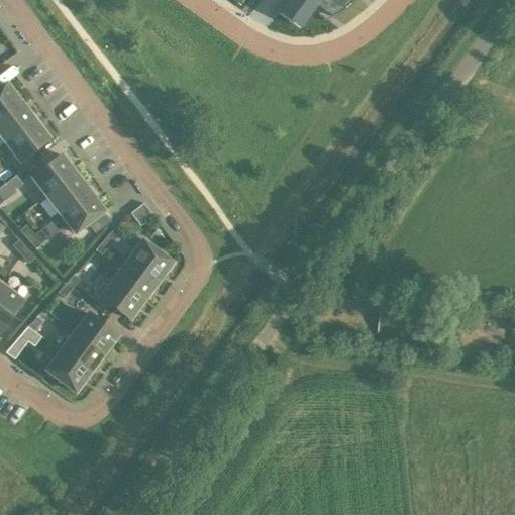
[(342,11),(348,6),(355,0),(290,0),(283,10),(302,23),(317,3),(334,15),(342,11)]
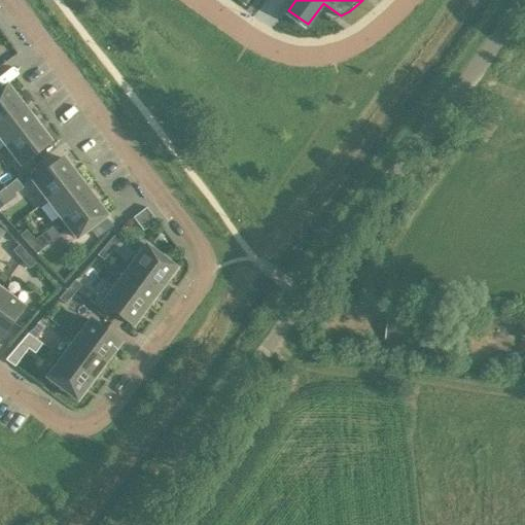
[(0,88),(0,118),(22,102),(7,82),(0,88)]
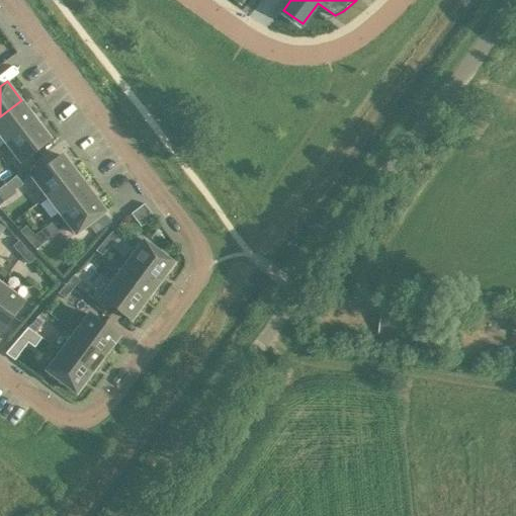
[(0,116),(0,134),(6,142),(35,119),(21,100),(0,116)]
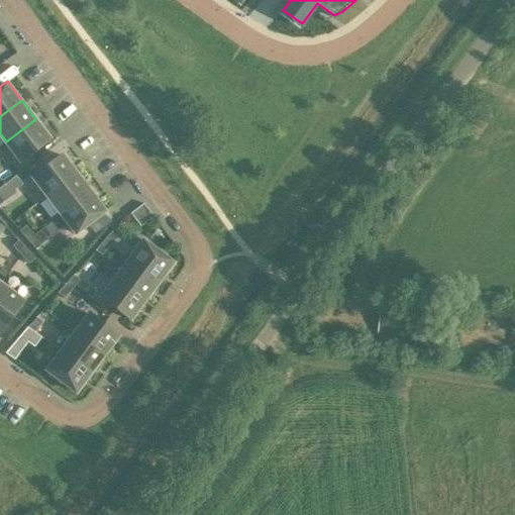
[(35,119),(6,141),(20,161),(50,137),(35,119)]
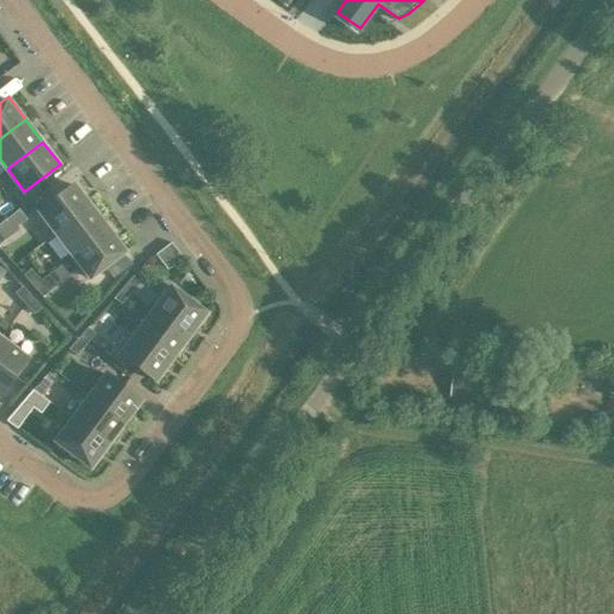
[(57,232),(92,205),(75,183),(39,210),(57,232)]
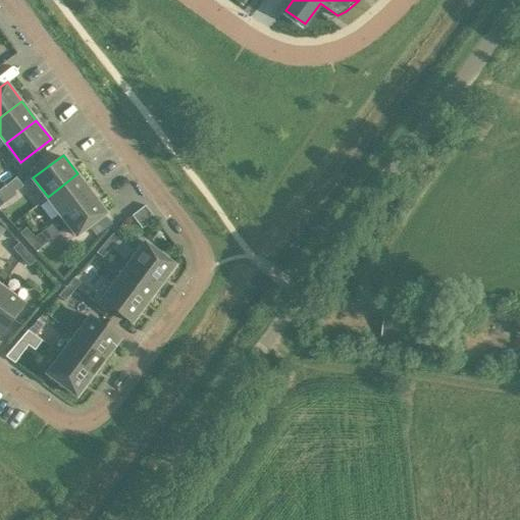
[(48,197),(62,216),(92,193),(78,173),(48,197)]
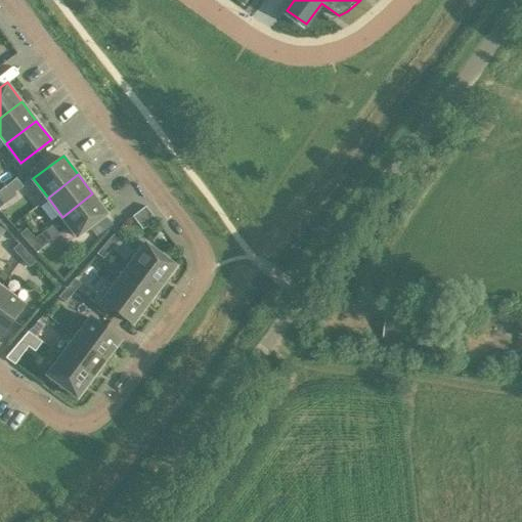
[(25,185),(17,176),(9,182),(16,191),(25,185)]
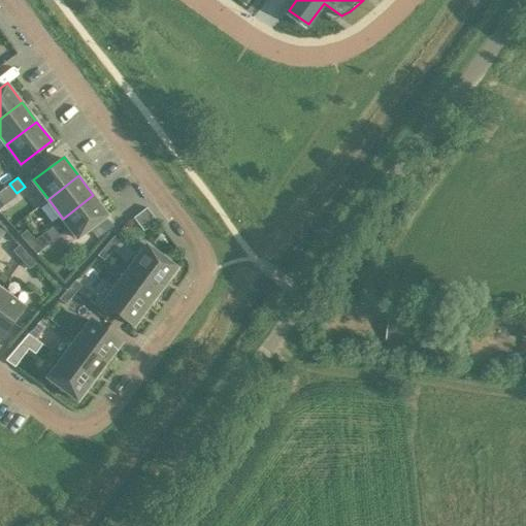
[(107,215),(93,195),(63,219),(77,237),(107,215)]
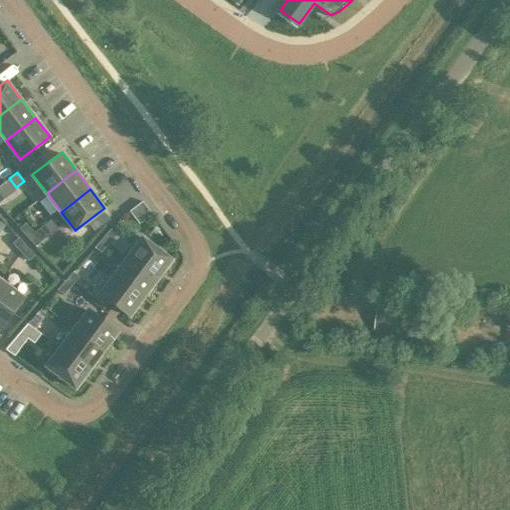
[(131,208),(141,222),(154,213),(144,199),(131,208)]
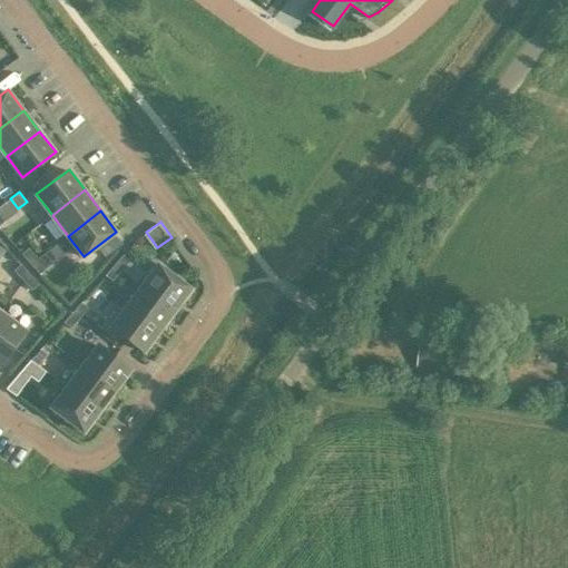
[(39,257),(29,247),(22,253),(32,263),(39,257)]
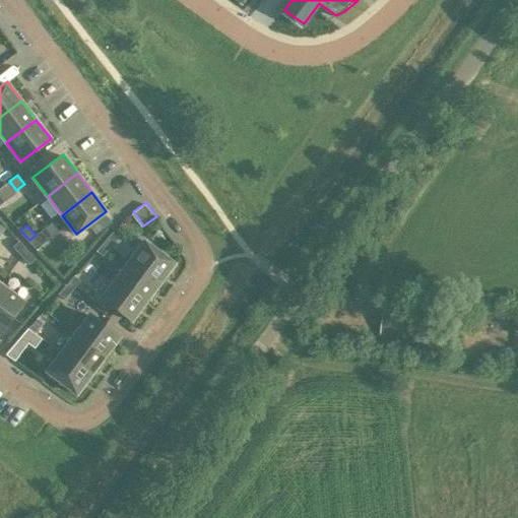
[(114,232),(106,241),(111,246),(119,237),(114,232)]
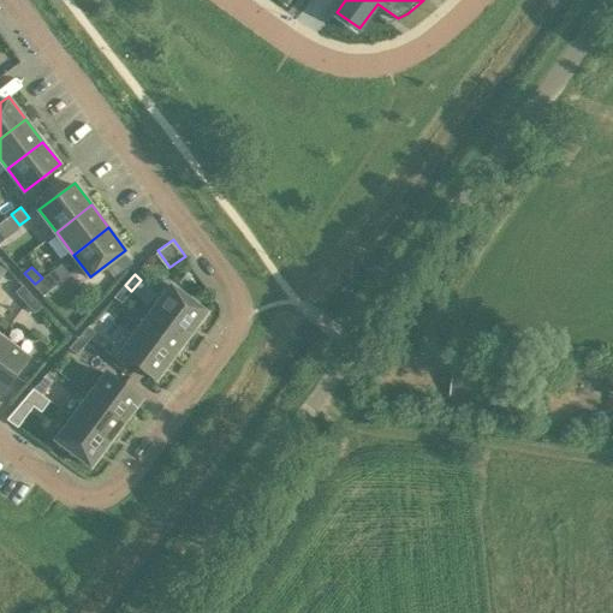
[(52,287),(42,278),(35,284),(45,295),(52,287)]
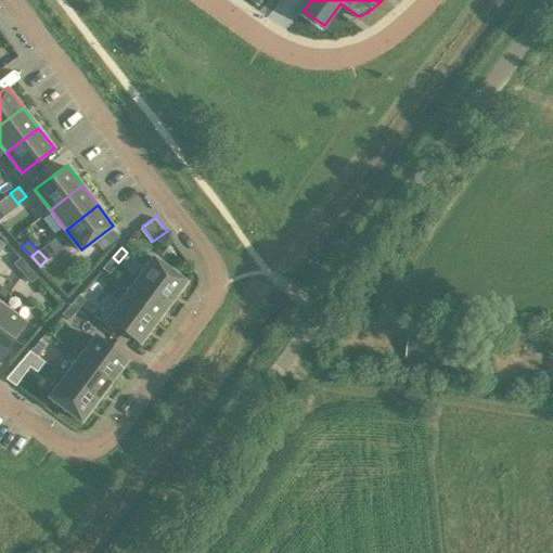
[(133,257),(126,268),(139,278),(171,301),(187,281),(151,254),(142,264),(133,257)]
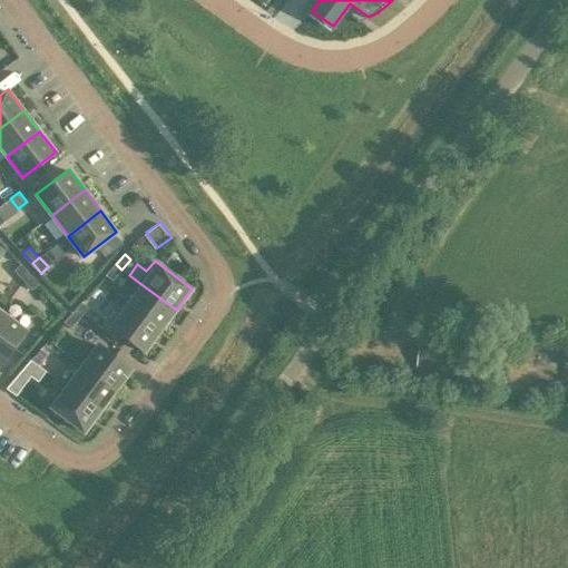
[(15,270),(23,280),(30,273),(21,263),(15,270)]
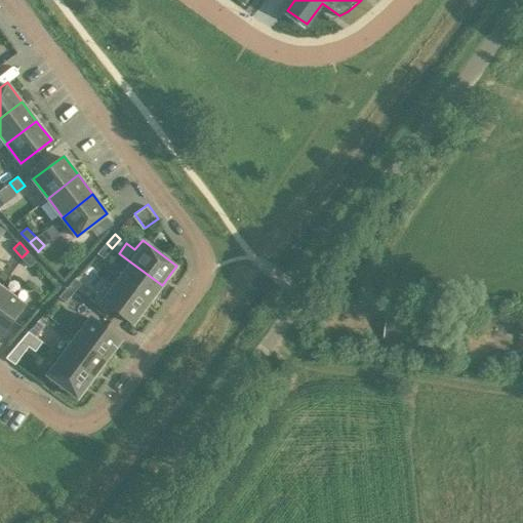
[(107,243),(98,252),(104,257),(112,248),(107,243)]
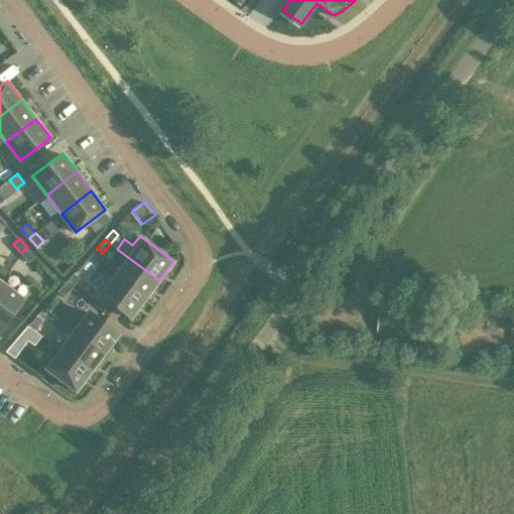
[(29,262),(36,256),(27,247),(21,253),(29,262)]
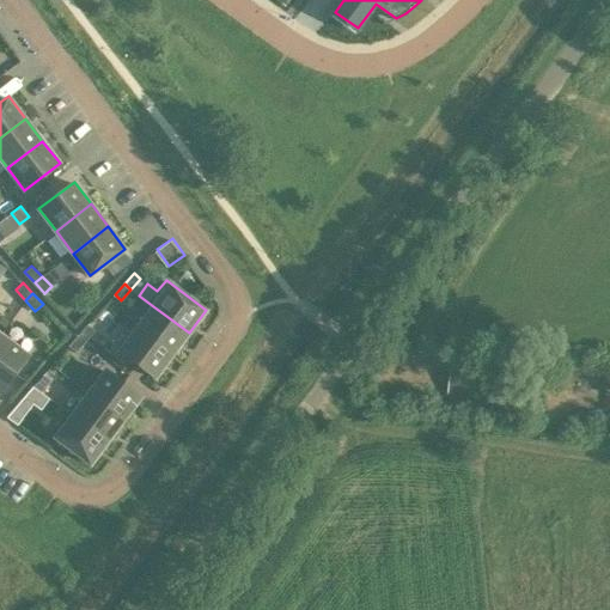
[(136,328),(172,354),(189,333),(153,306),(136,328)]
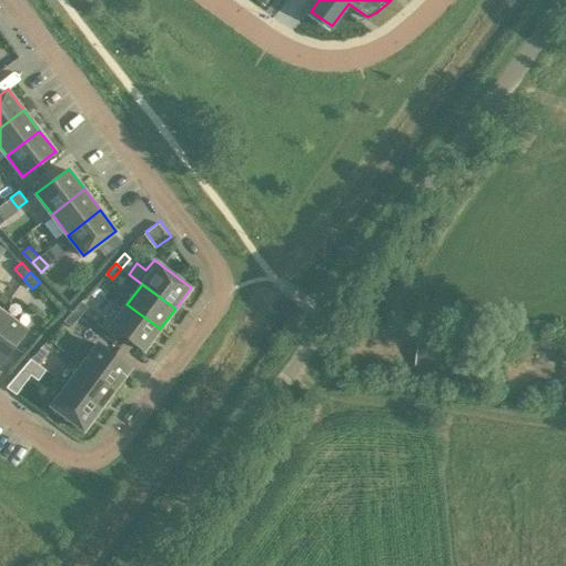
[(82,300),(73,310),(80,316),(89,306),(82,300)]
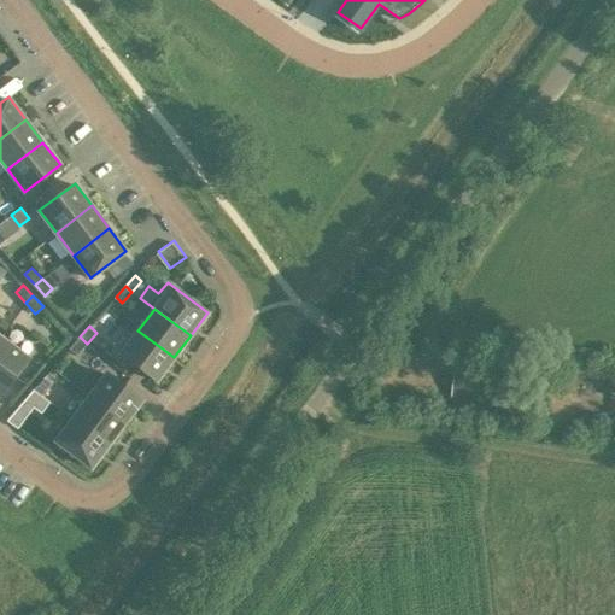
[(157,380),(174,357),(138,331),(121,353),(157,380)]
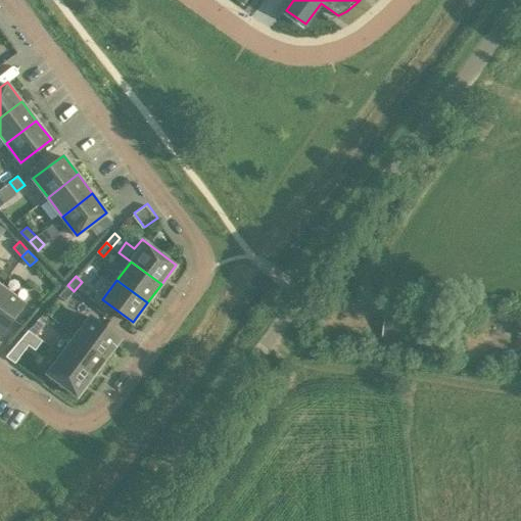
[(2,285),(0,287),(0,334),(0,335),(25,302),(2,285)]
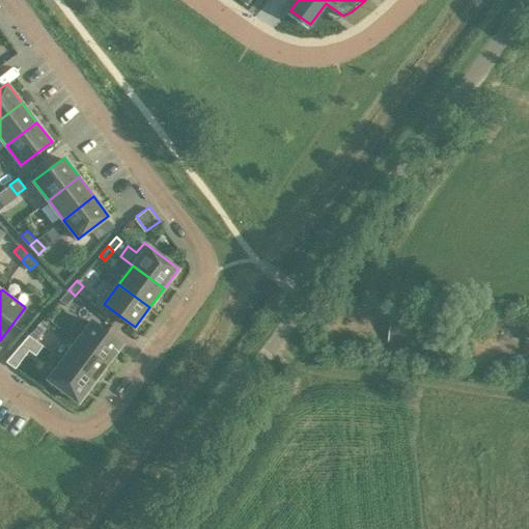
[(68,289),(60,299),(66,305),(75,296),(68,289)]
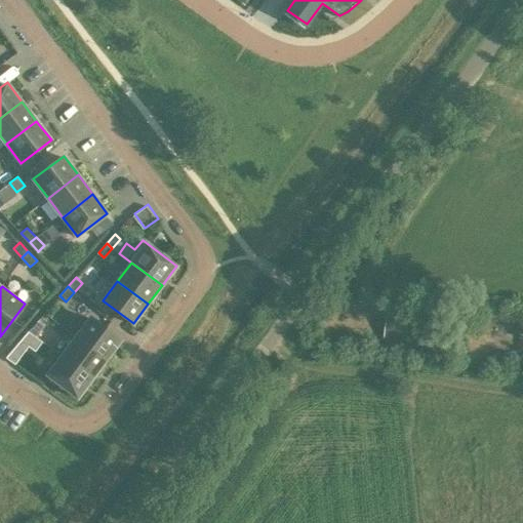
[(441,355),(442,346),(429,344),(433,317),(390,311),(386,337),(407,340),(405,350),(441,355)]
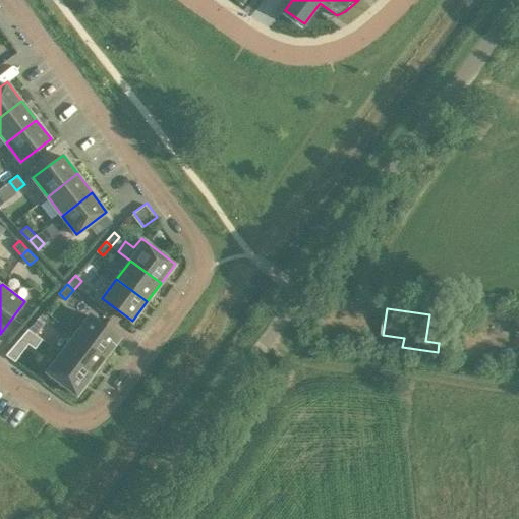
[(90,314),(75,334),(105,356),(120,337),(90,314)]
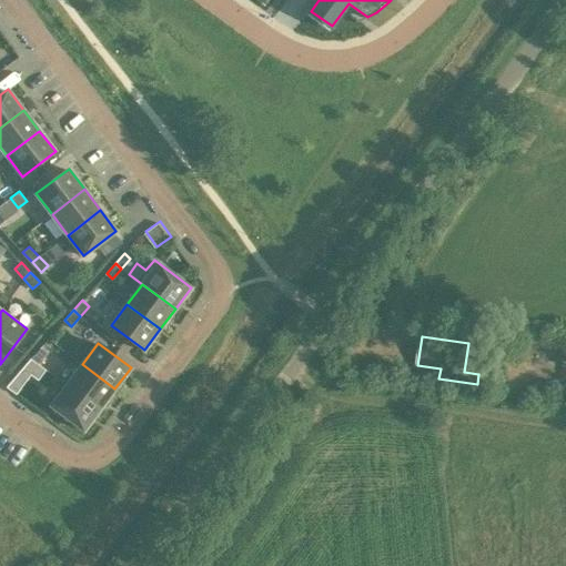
[(41,347),(32,357),(39,363),(48,353),(41,347)]
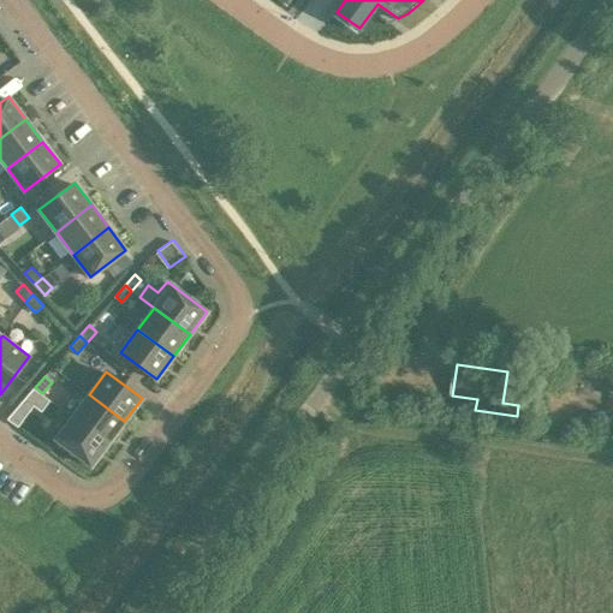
[(35,387),(25,398),(35,405),(42,411),(51,399),(42,393),(35,387)]
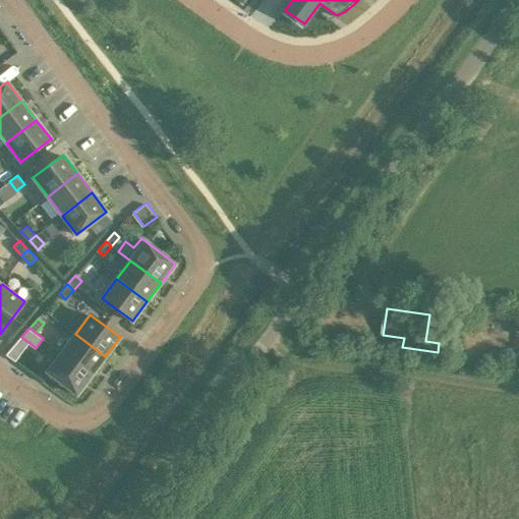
[(75,334),(62,352),(92,375),(105,356),(75,334)]
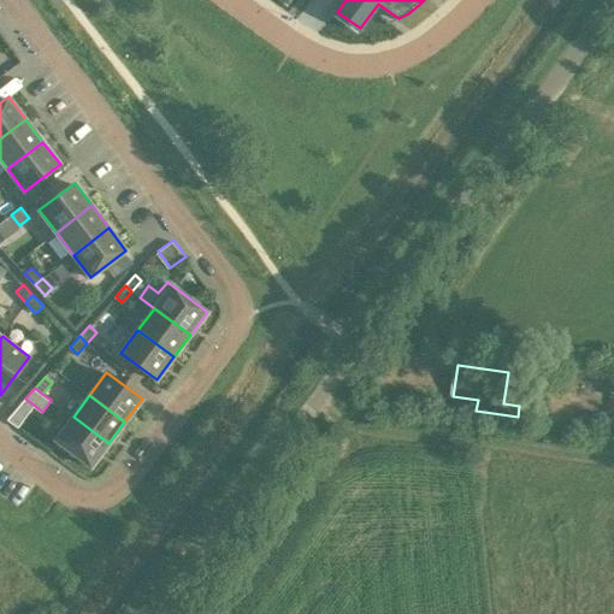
[(108,443),(74,417),(55,440),(92,466),(108,443)]
